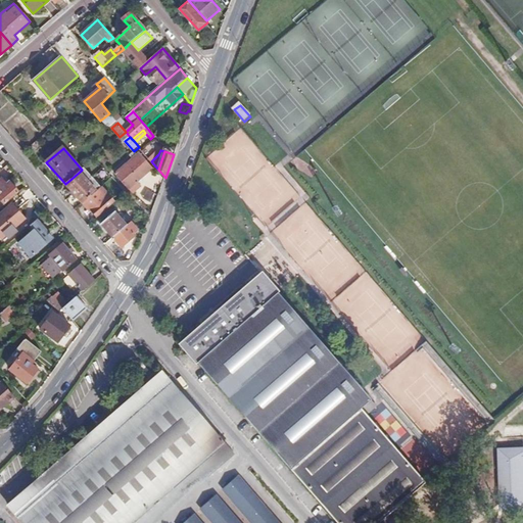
[(138,153),(114,175),(129,190),(152,169),(138,153)]
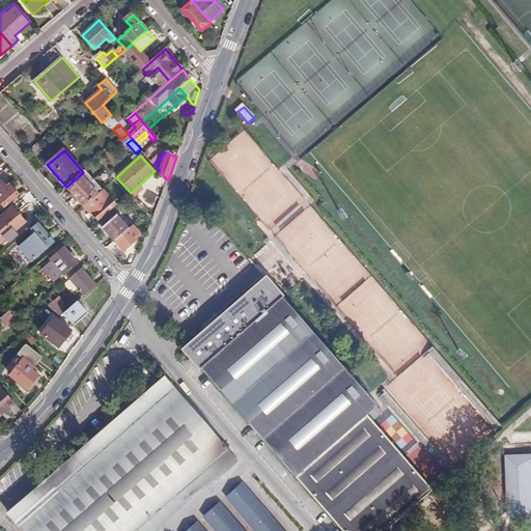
[(66,187),(76,197),(89,185),(81,174),(66,187)]
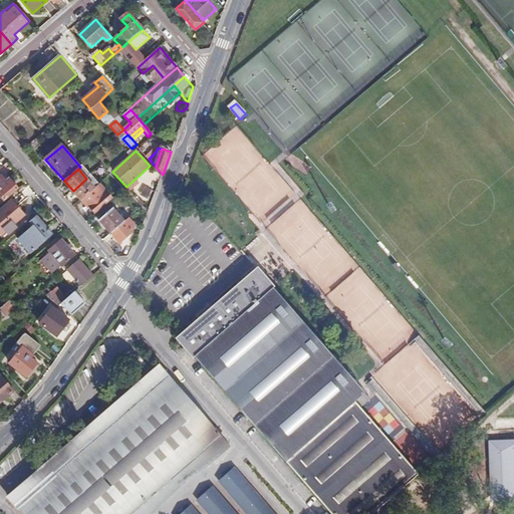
[(0,194),(6,201),(19,189),(13,182),(10,184),(2,176),(0,178),(0,194)]
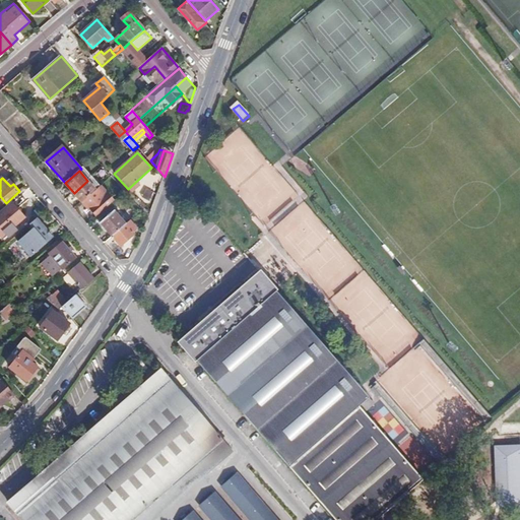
[(84,201),(96,190),(87,181),(74,193),(82,202),(84,201)]
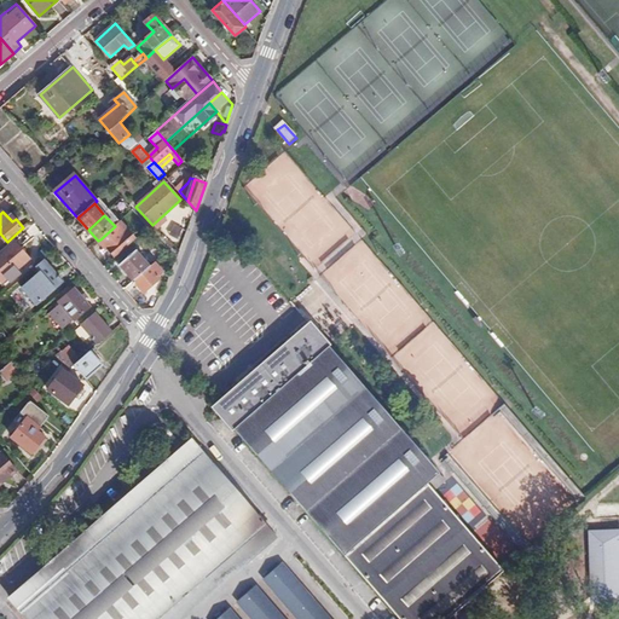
[(100,239),(116,258),(137,239),(129,231),(123,237),(115,226),(100,239)]
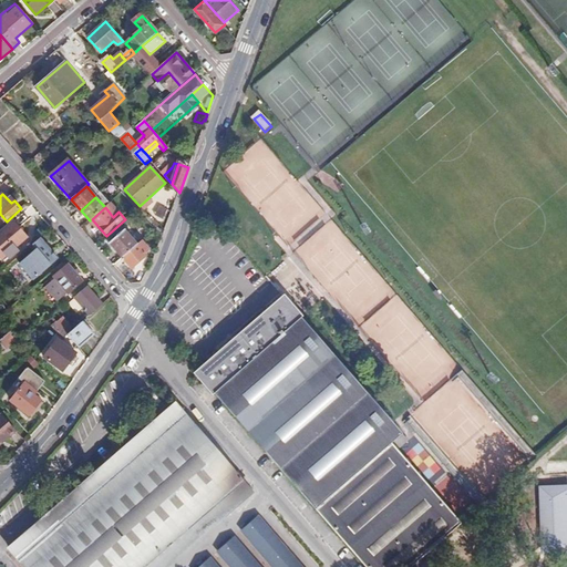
[(14,223),(0,235),(0,246),(10,258),(18,251),(14,248),(27,237),(14,223)]
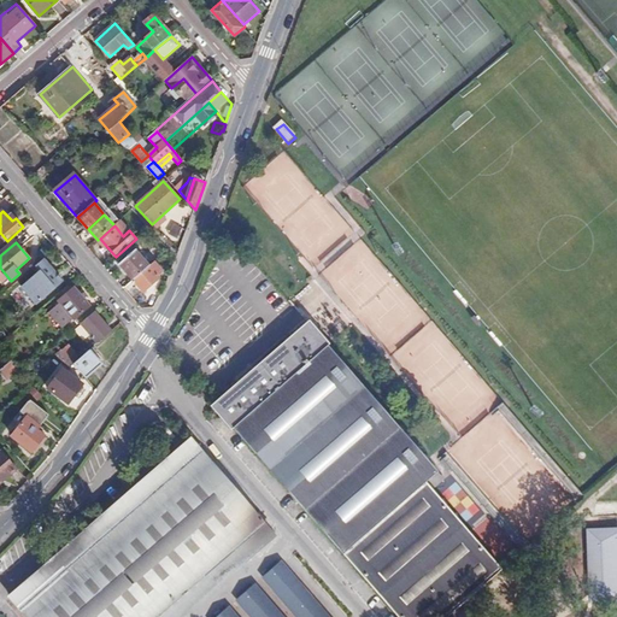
[(119,265),(133,281),(150,265),(136,250),(119,265)]
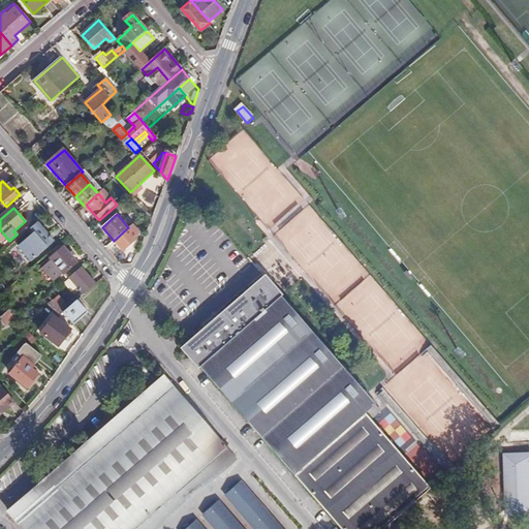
[(106,247),(116,257),(122,251),(121,251),(135,239),(134,237),(138,234),(131,225),(128,227),(114,241),(106,247)]
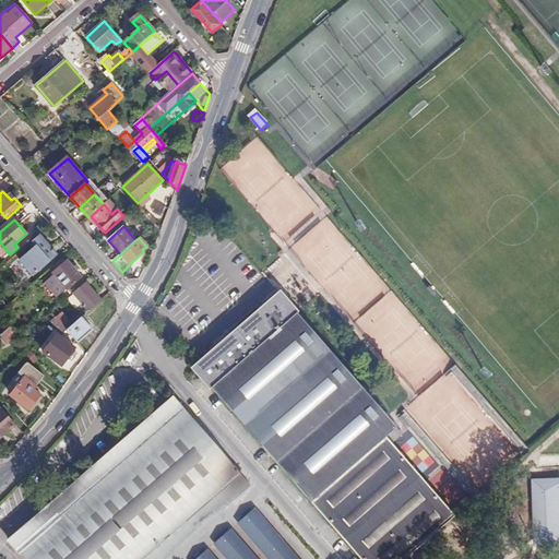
[(37,246),(20,261),(33,275),(50,261),(37,246)]
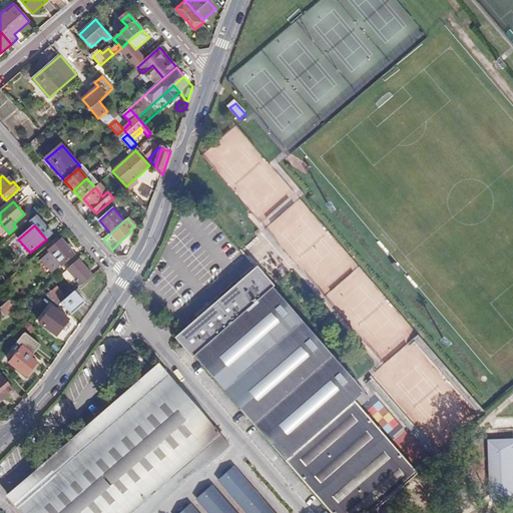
[(61,274),(78,259),(62,238),(51,248),(63,264),(57,269),(61,274)]
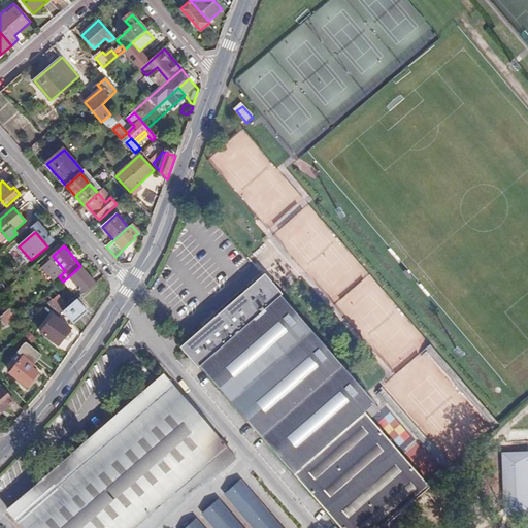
[(36,265),(28,272),(32,277),(40,270),(36,265)]
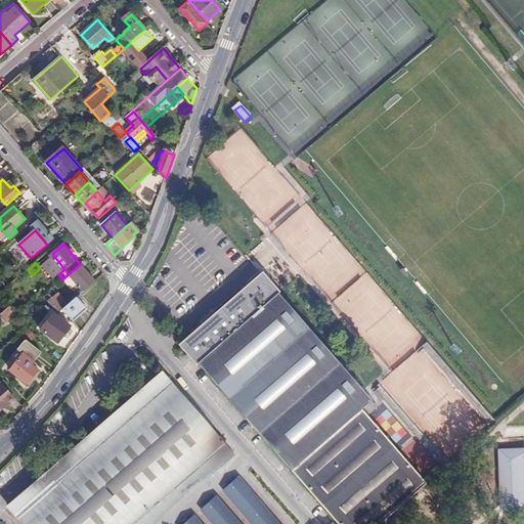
[(86,289),(95,280),(82,265),(70,275),(83,290),(86,288),(86,289)]
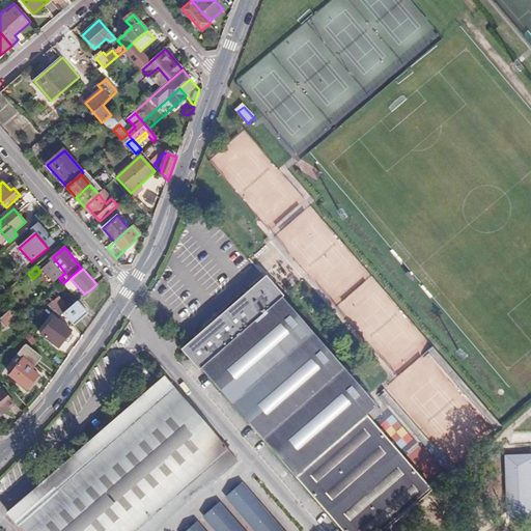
[(267,274),(182,347),(199,367),(343,530),(383,530),(431,487),(366,414),(376,404),(267,274)]
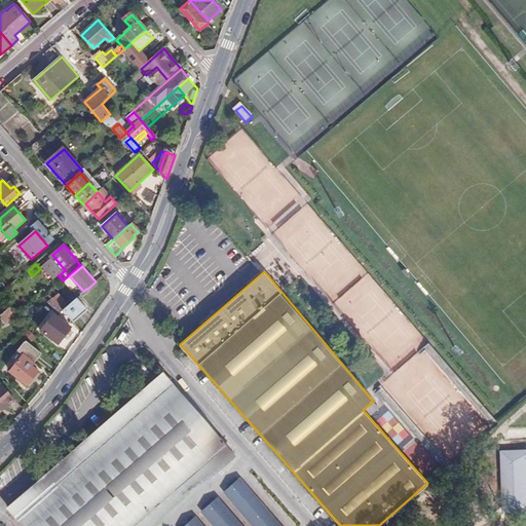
[(53,299),(63,310),(66,307),(64,305),(66,303),(59,295),(53,299)]
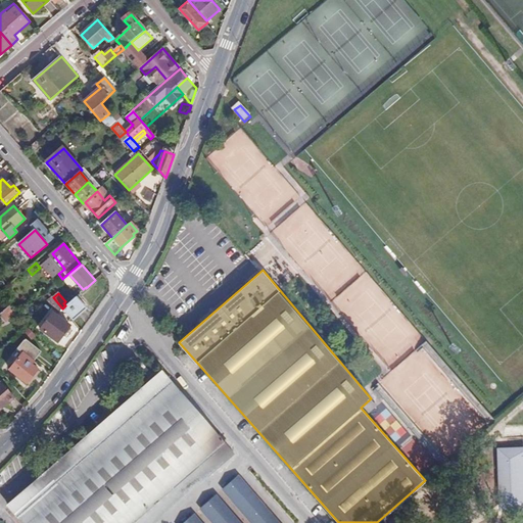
[(53,297),(52,296),(48,300),(59,312),(62,308),(53,297)]
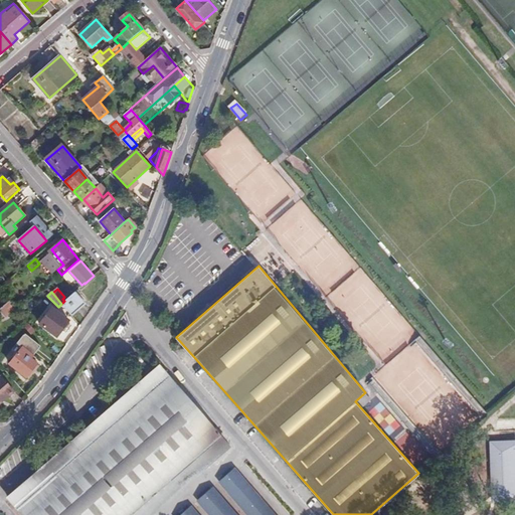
[(61,304),(71,315),(86,303),(75,292),(64,301),(61,304)]
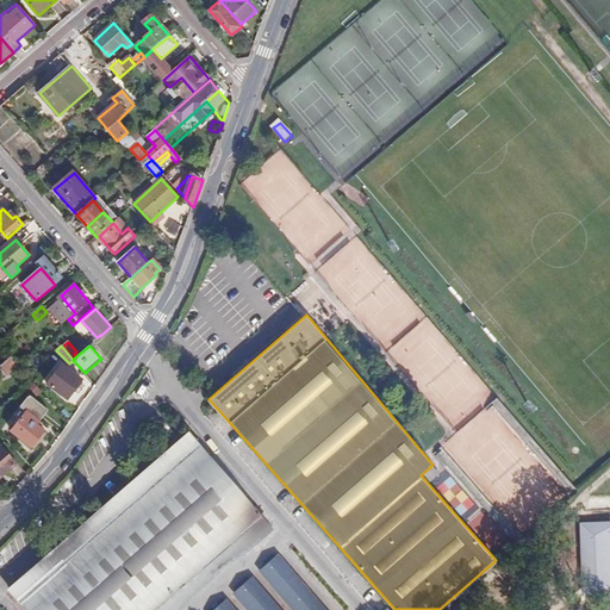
[(19,365),(11,356),(0,365),(0,378),(5,374),(7,375),(19,365)]
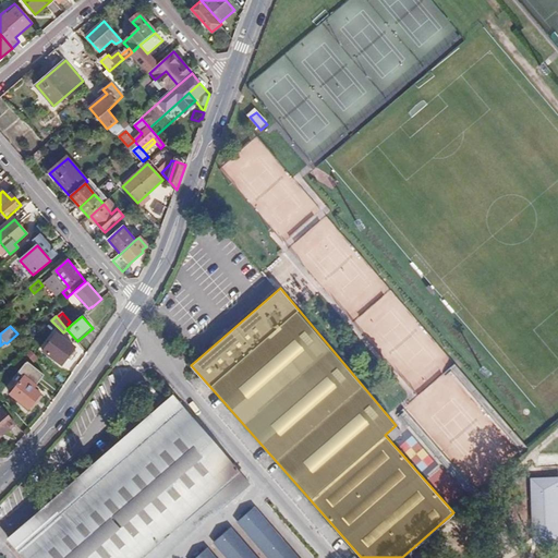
[(55,334),(43,351),(61,364),(74,347),(55,334)]
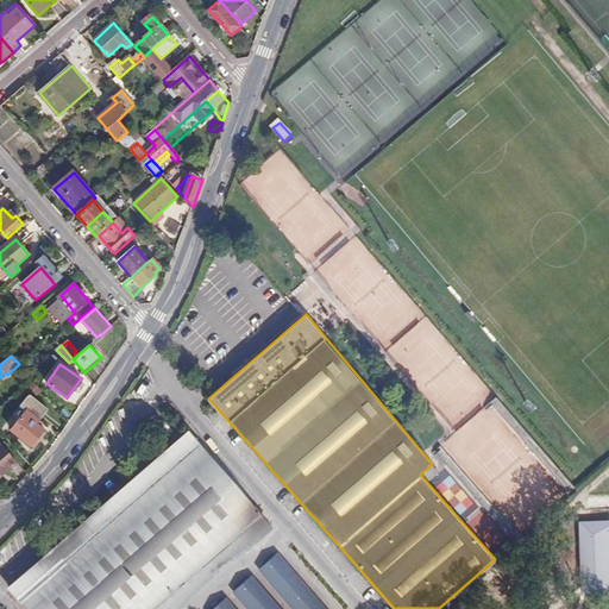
[(30,383),(26,391),(38,395),(41,387),(30,383)]
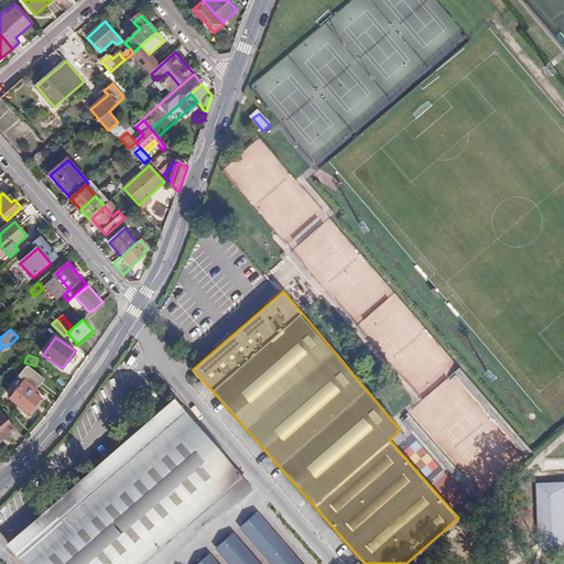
[(22,382),(11,398),(31,414),(43,398),(34,391),(44,378),(26,365),(17,379),(22,382)]
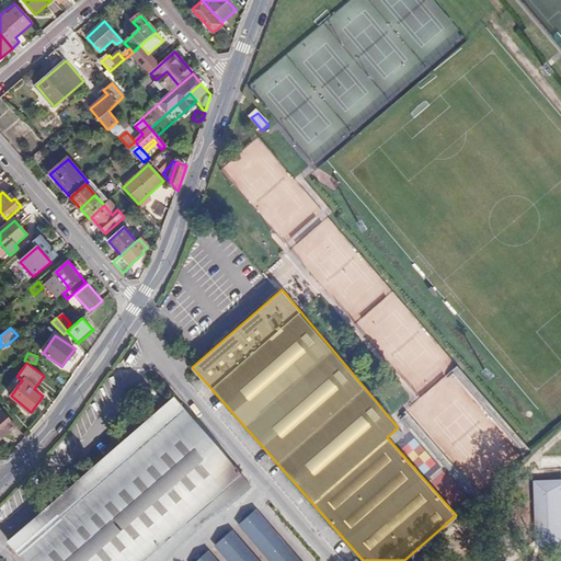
[(34,516),(6,541),(22,560),(164,560),(251,487),(240,473),(209,437),(184,408),(173,396),(34,516)]
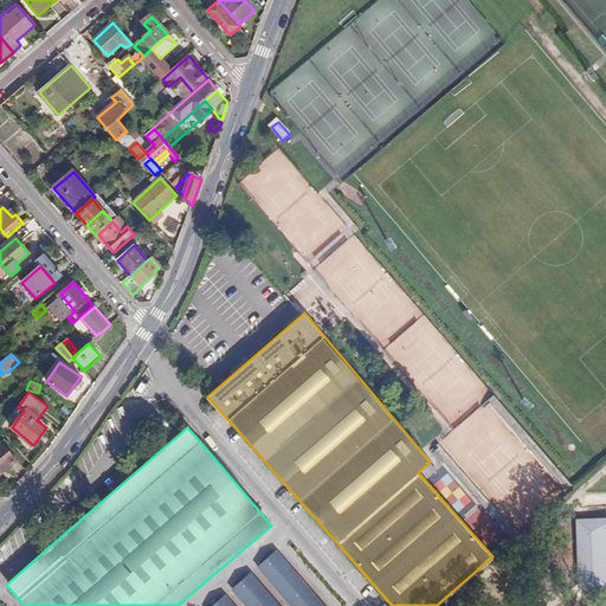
[(0,476),(17,463),(0,444),(0,443),(0,476)]
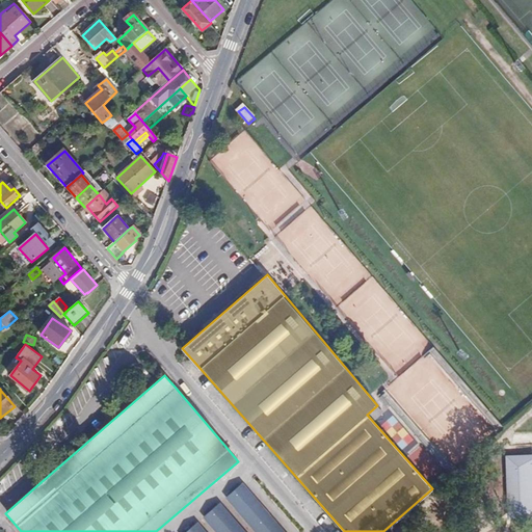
[(286,531),(243,482),(224,498),(250,526),(255,531),(286,531)]
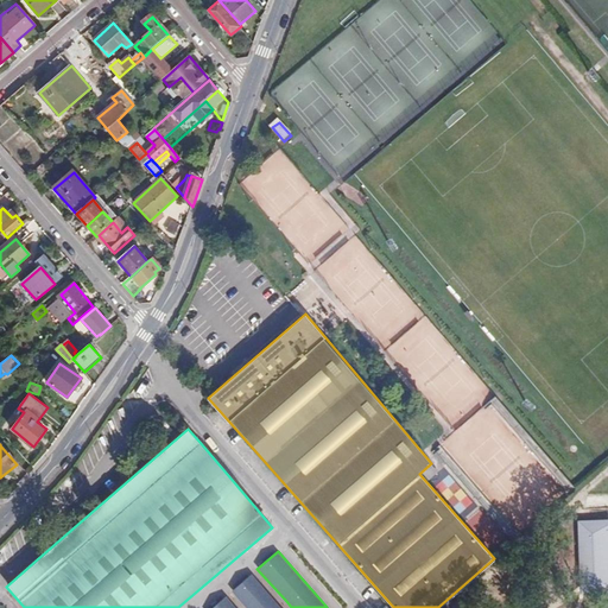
[(282,607),(252,574),(232,591),(246,607),(282,607)]
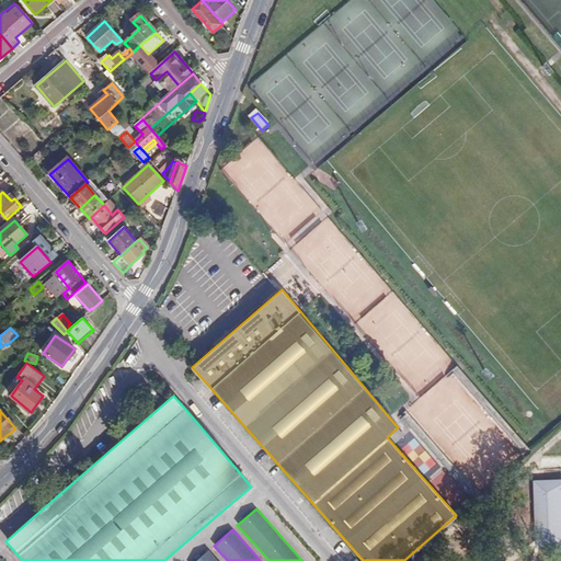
[(218,560),(209,550),(196,560),(218,560)]
